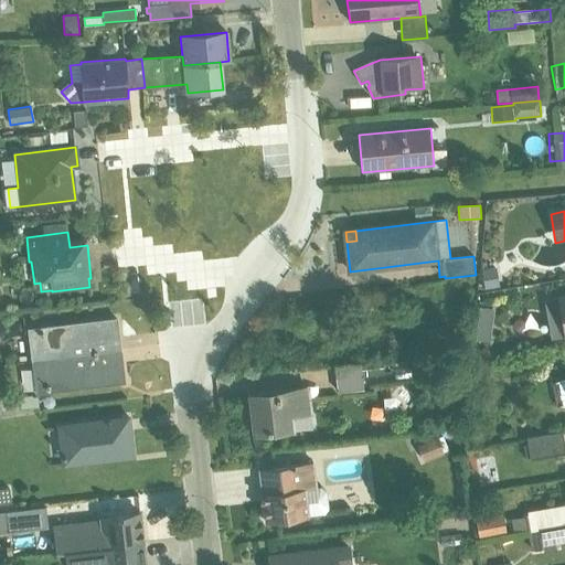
[(497,269),(482,272),(486,289),(500,287),(497,269)]
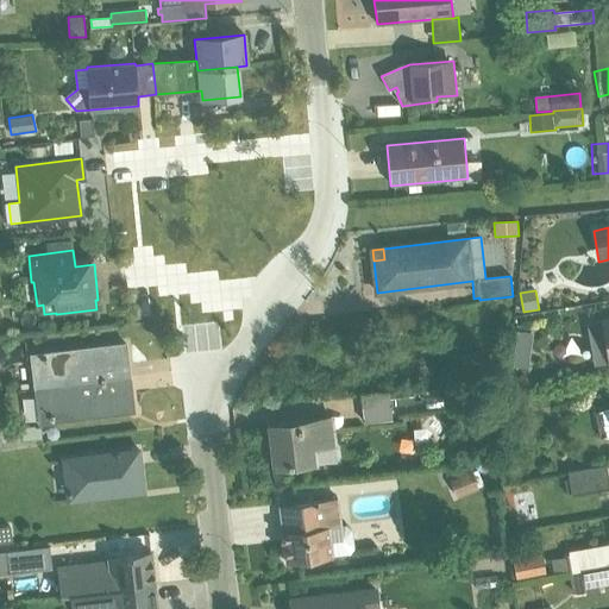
[(608,320),(588,324),(595,366),(608,363),(608,320)]
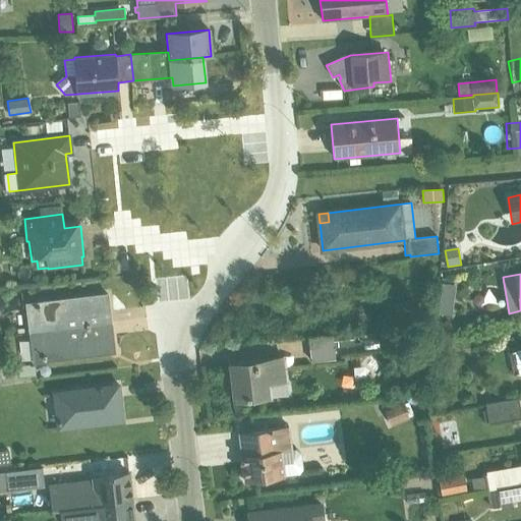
[(442,284),(439,313),(452,315),(456,286),(442,284)]
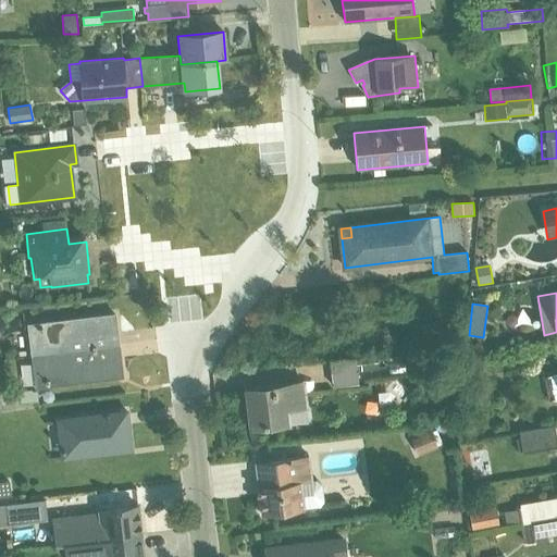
[(32,357),(120,346),(115,314),(27,325),(32,357)]
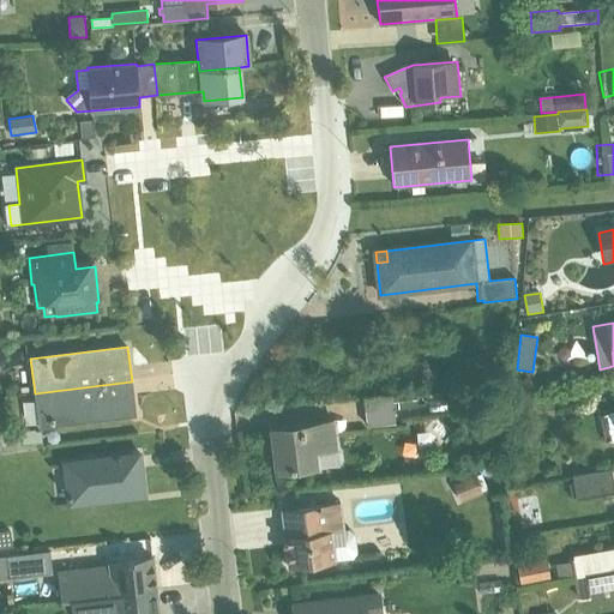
[(132,381),(35,393),(38,427),(136,416),(132,381)]
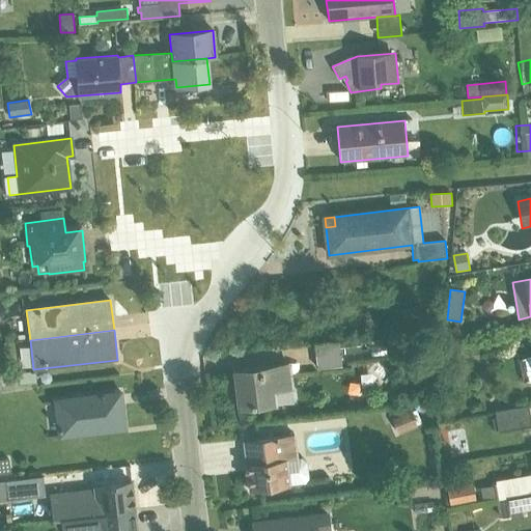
[(360,339),(315,344),(317,369),(342,366),(341,355),(361,353),(360,339)]
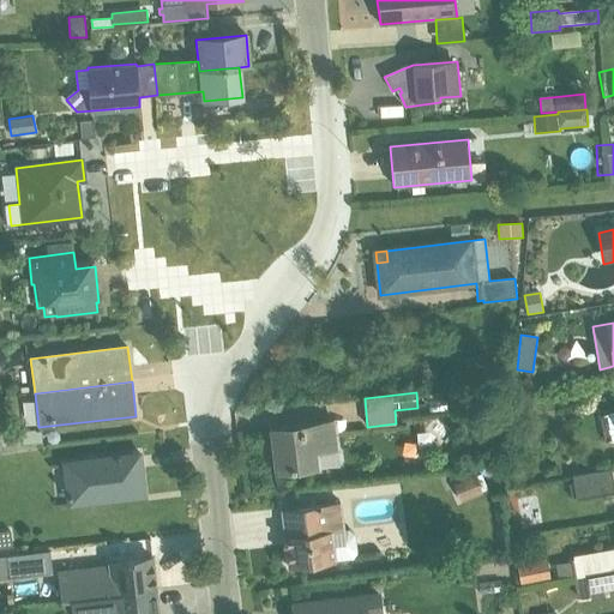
[(613,413),(602,419),(606,443),(613,443),(613,413)]
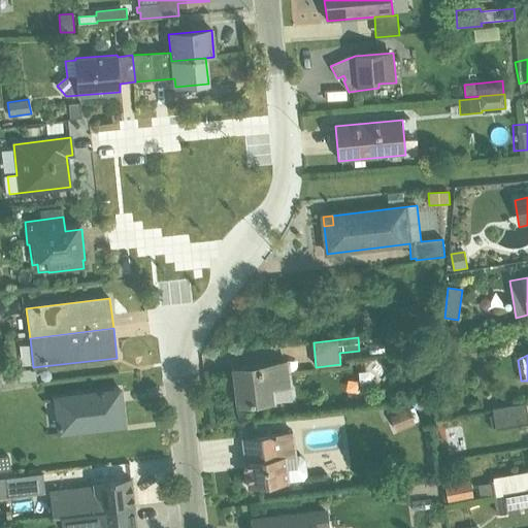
[(290,362),(233,369),(237,405),(276,401),(274,391),(293,388),(290,362)]
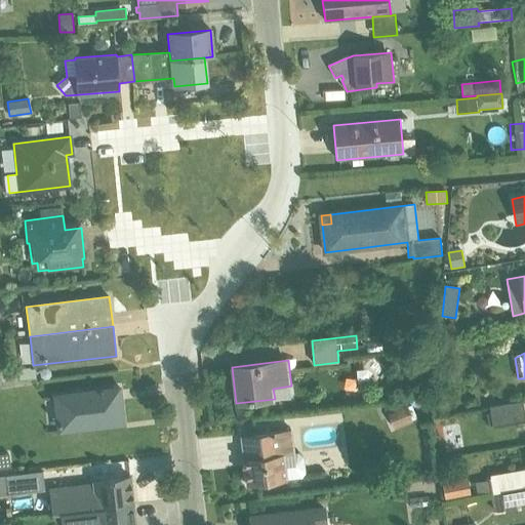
[(0,386),(37,381),(36,369),(31,369),(31,367),(22,369),(21,365),(0,368),(1,373),(0,372),(0,386)]
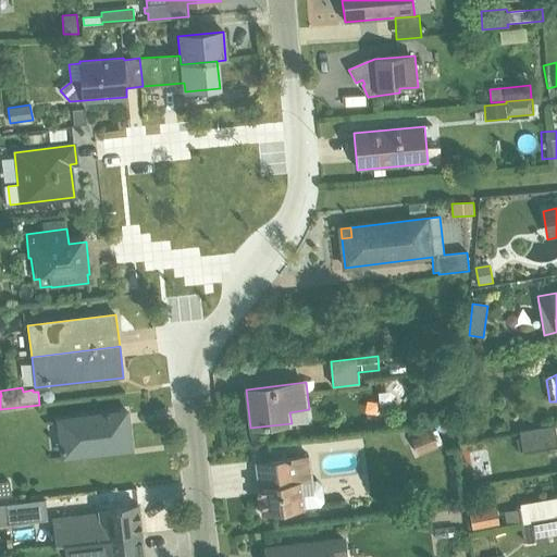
[(127,411),(57,420),(61,459),(132,450),(127,411)]
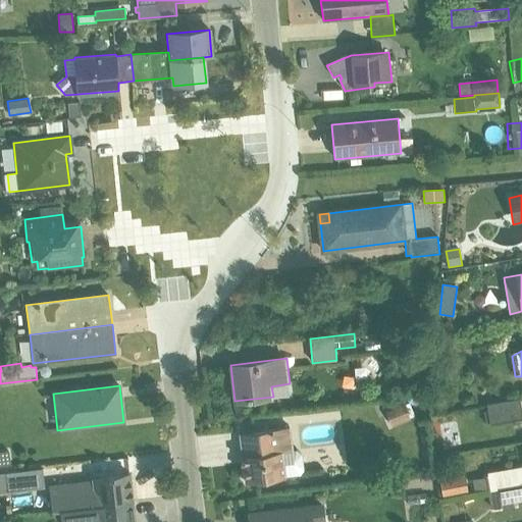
[(488,412),(484,413),(486,424),(490,423),(490,425),(521,419),(521,411),(520,399),(486,405),(488,412)]
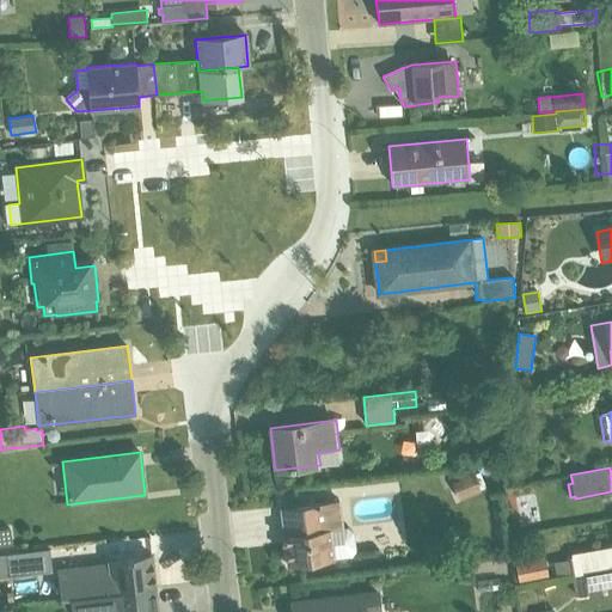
[(478,475),(452,485),(459,501),(482,491),(481,489),(484,487),(478,475)]
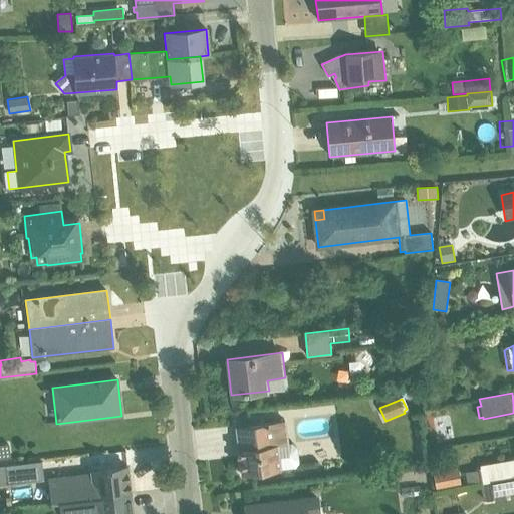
[(287,421),(236,427),(241,475),(296,469),(299,464),(298,448),(293,445),(289,445),(287,421)]
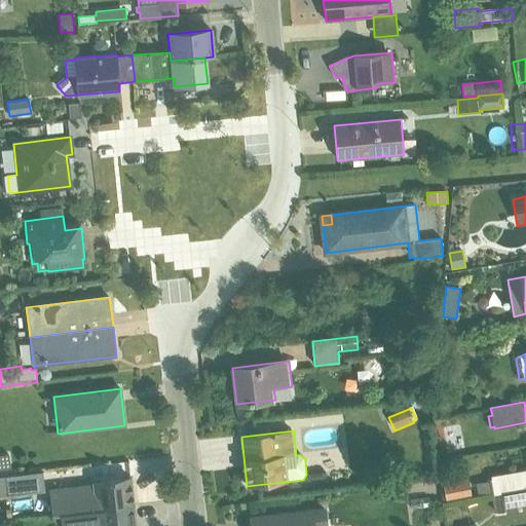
[(8,455),(0,455),(0,470),(10,468),(8,455)]
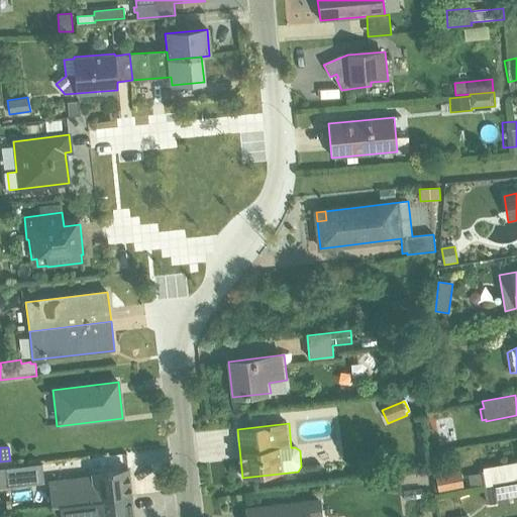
[(485,488),(516,482),(516,462),(484,469),(485,473),(469,476),(471,491),(485,488)]
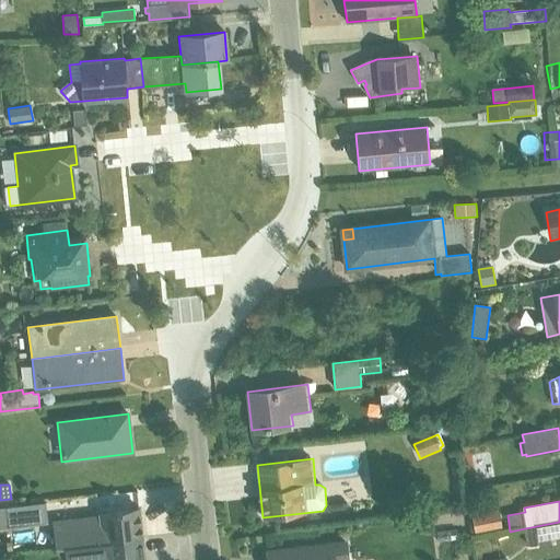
[(46,503),(0,508),(0,528),(49,523),(46,503)]
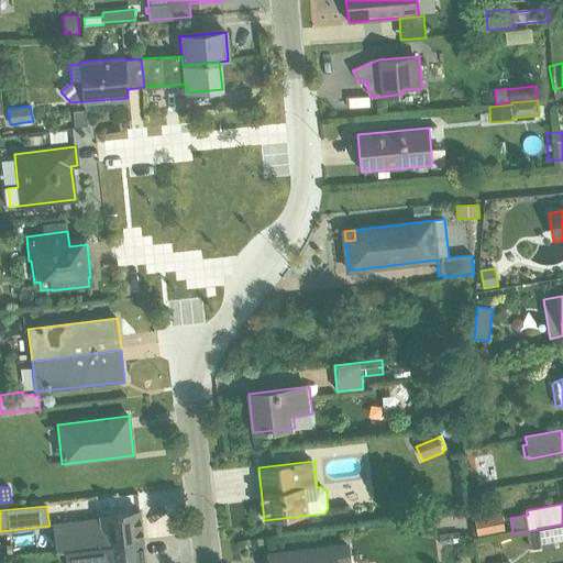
[(56,550),(143,540),(140,511),(99,517),(99,519),(53,525),(56,550)]
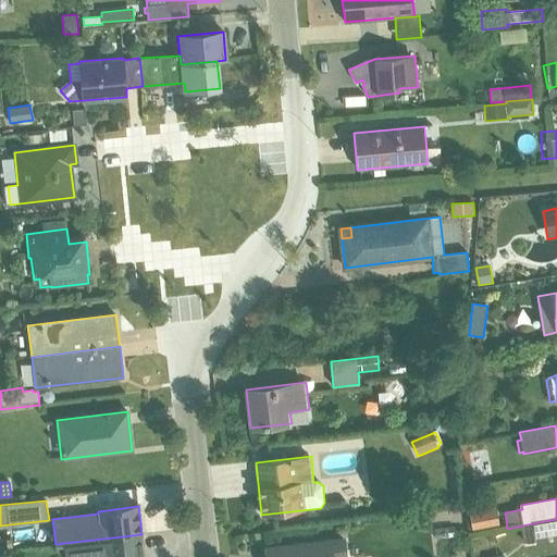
[(484,515),(470,516),(472,530),(485,529),(484,515)]
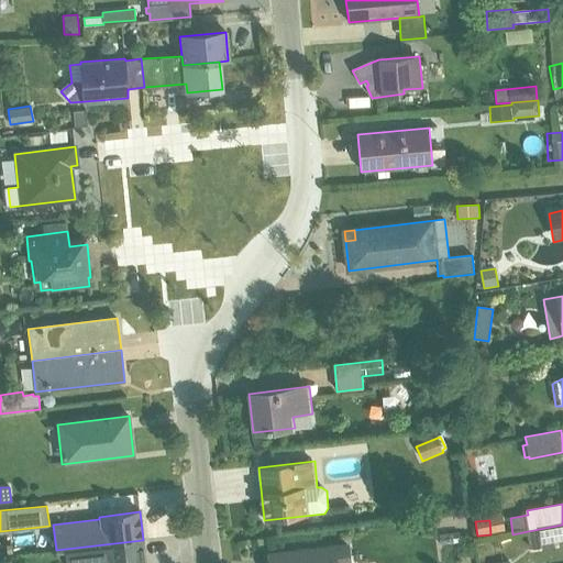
[(562,525),(528,531),(530,550),(541,548),(542,551),(562,547),(562,525)]
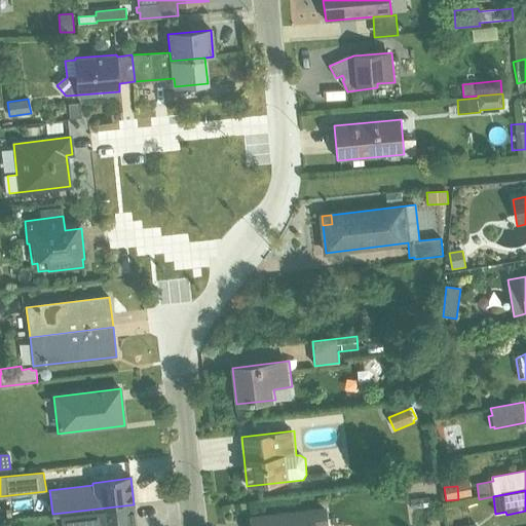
[(428,498),(410,500),(412,510),(430,508),(428,498)]
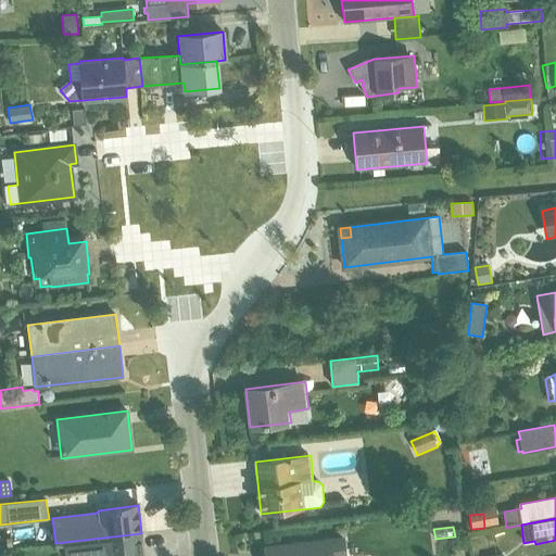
[(143,555),(141,533),(55,543),(62,555),(143,555)]
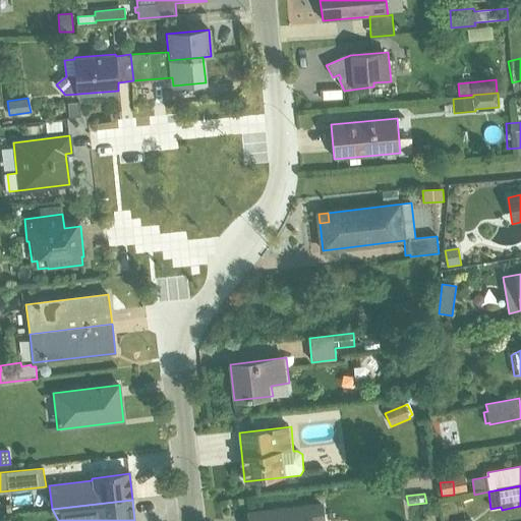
[(324,520),(323,506),(248,514),(249,520),(324,520)]
